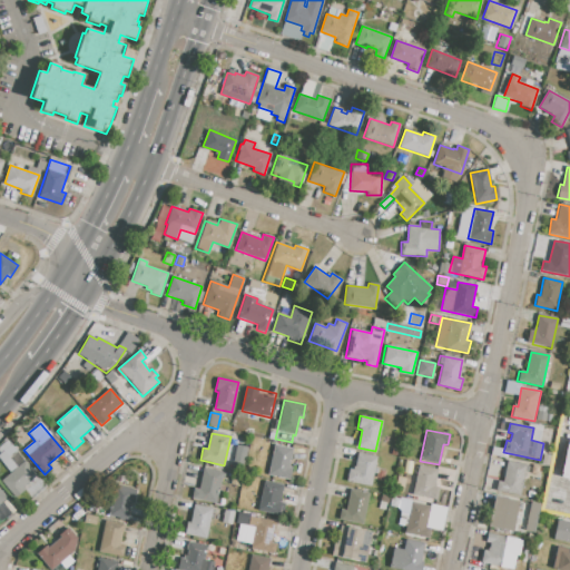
[(559,479),(569,480),(569,441),(566,441),(559,479)]
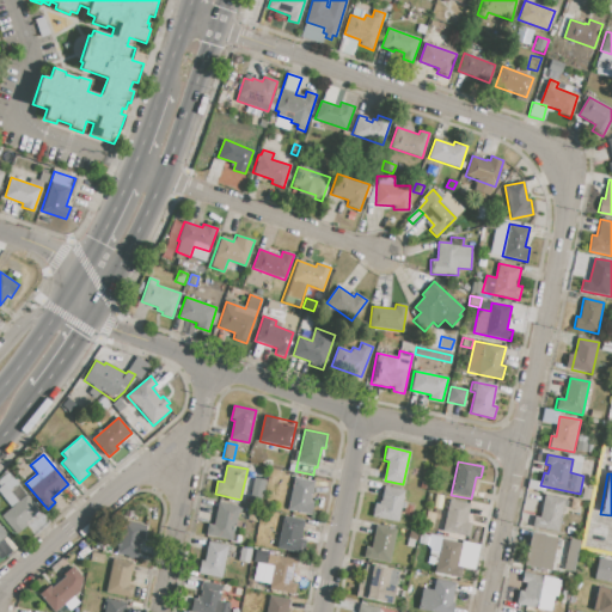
[(255,478),(267,481),(261,507),(249,503),(255,478)]
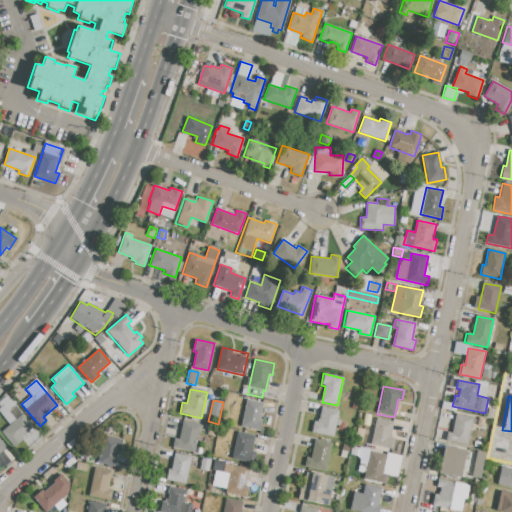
[(245,400),(263,404),(260,419),(263,420),(260,431),(240,427),(245,400)]
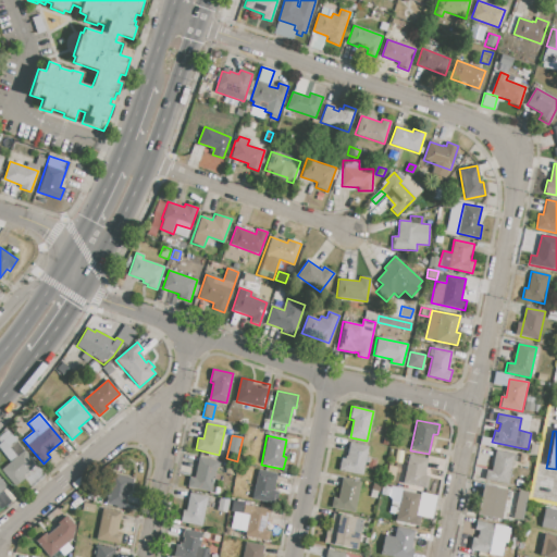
[(0,471),(10,462),(0,450),(0,444),(3,441),(9,447),(15,442),(35,465),(22,477),(24,479),(14,487),(0,471)]
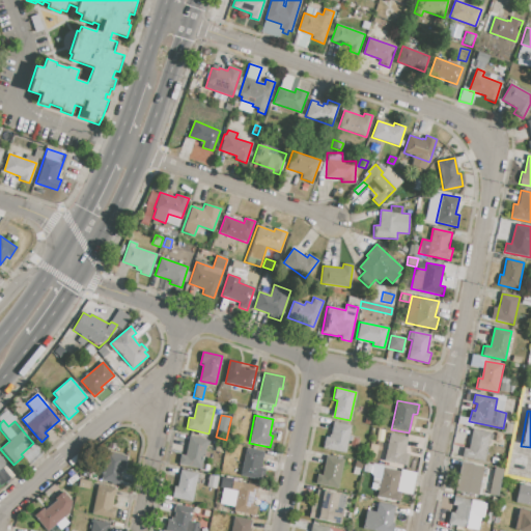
[(514,420),(522,421),(516,446),(509,444),(514,420)]
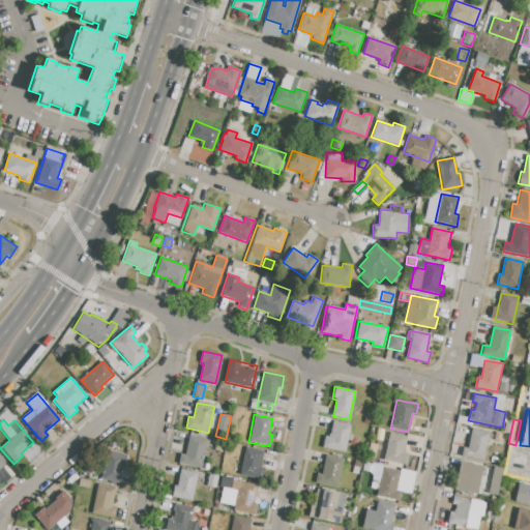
[(332,422),(351,425),(345,452),(322,447),(325,436),(328,437),(329,434),(330,434),(332,422)]
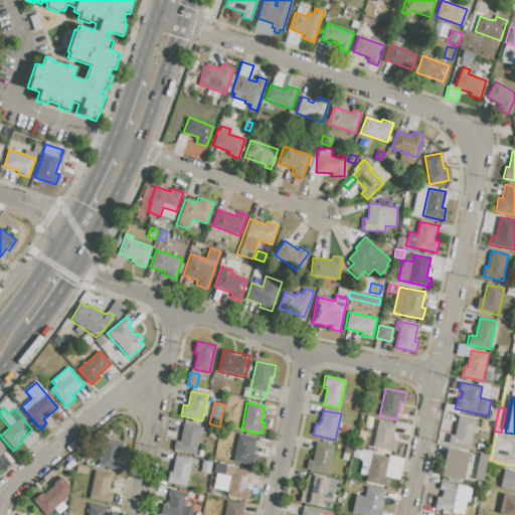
[(459,416),(476,419),(470,448),(449,443),(450,435),(455,436),(459,416)]
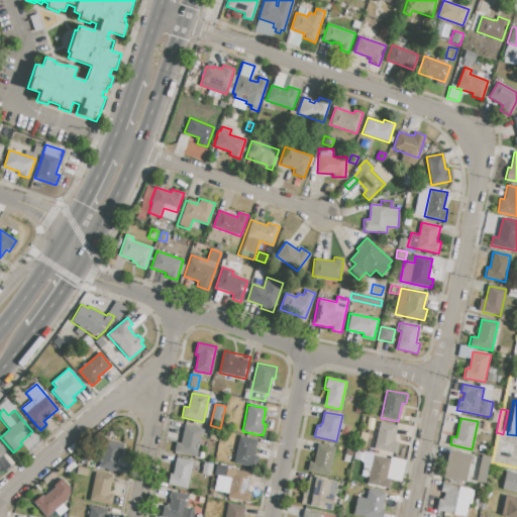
[(380,422),(398,426),(395,440),(398,441),(396,454),(375,449),(379,430),(376,430),(377,425),(380,426),(380,422)]
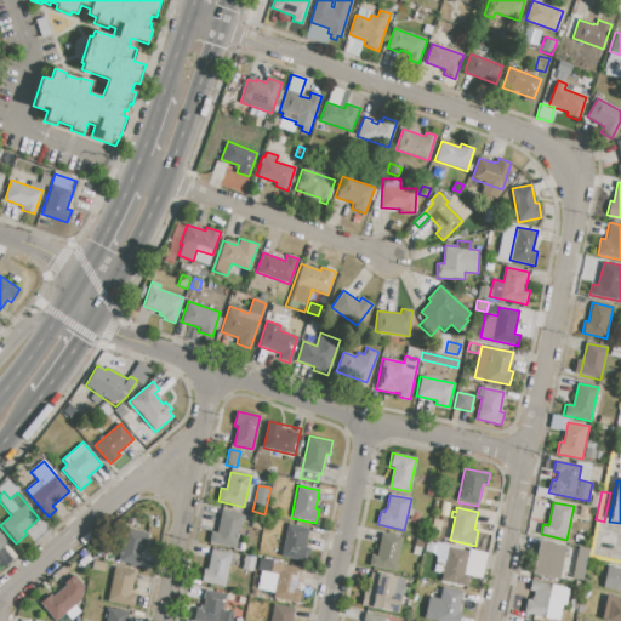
[(222,511),(245,516),(243,524),(241,523),(235,550),(209,543),(211,533),(217,534),(222,511)]
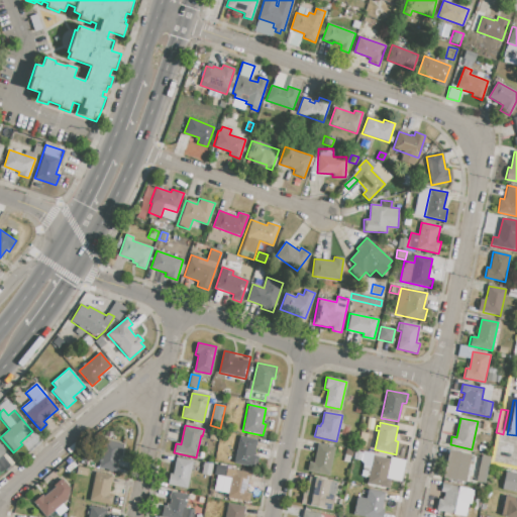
[(504,433),(510,434),(505,459),(498,458),(504,433)]
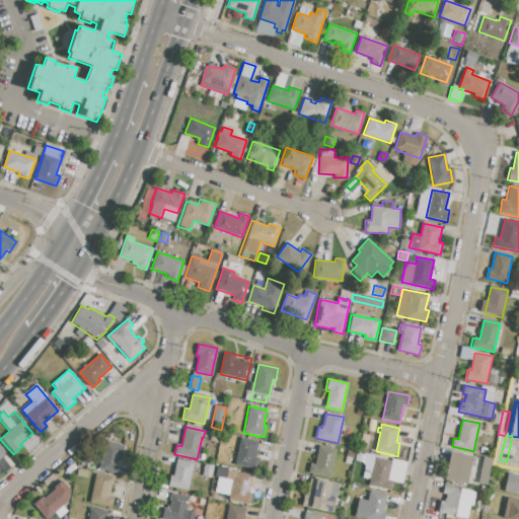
[(512,436),(518,437),(513,463),(507,461),(512,436)]
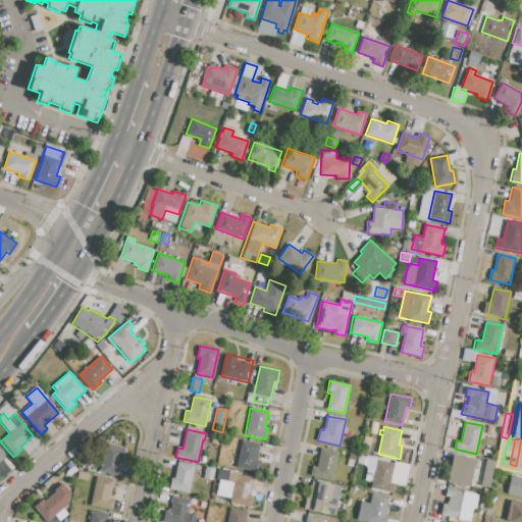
[(243,441),(260,445),(257,461),(261,461),(259,473),(237,468),(243,441)]
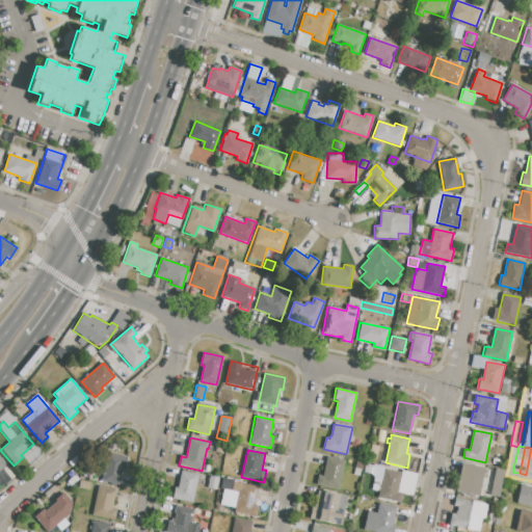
[(509,452),(515,454),(512,468),(506,466),(509,452)]
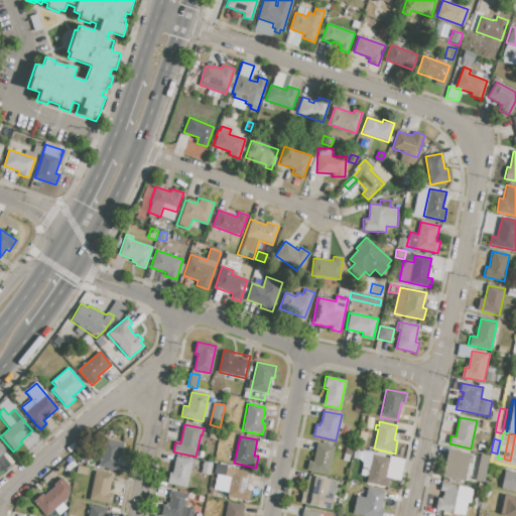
[(86,467),(87,465),(88,460),(100,463),(105,439),(124,443),(122,455),(118,455),(115,471),(100,468),(99,469),(86,467)]
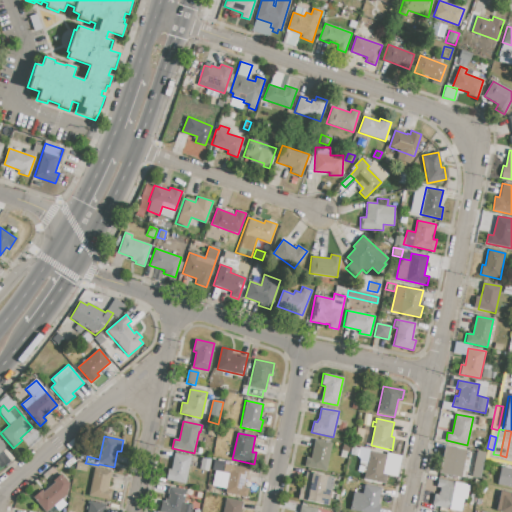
[(314,440),(331,444),(325,472),(304,467),(306,458),(310,459),(314,440)]
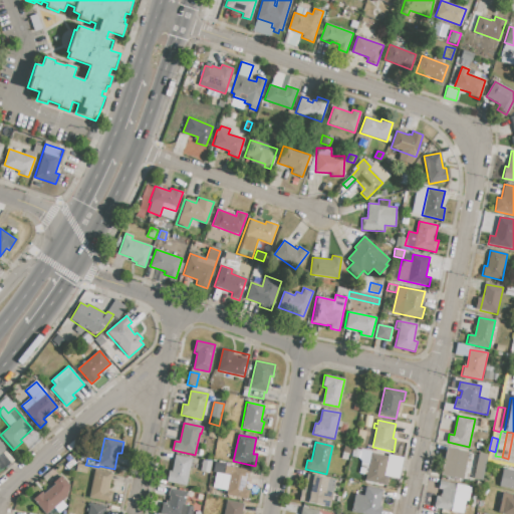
[(446,449),(468,453),(462,480),(441,476),(446,449)]
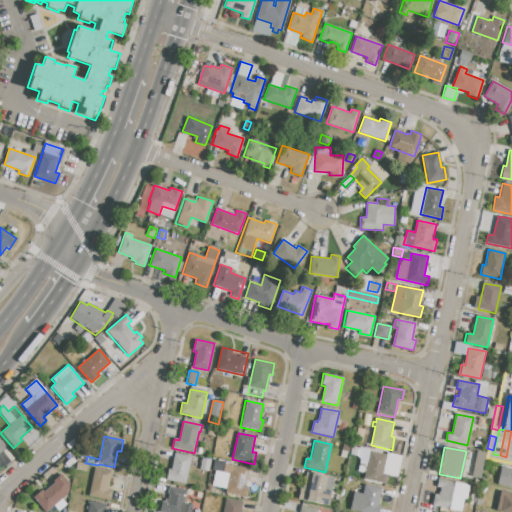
[(350,449),(356,450),(354,462),(347,461),(350,449)]
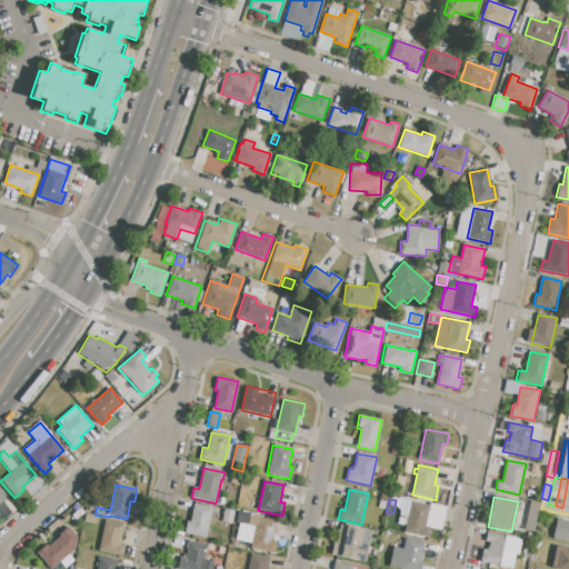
[(411,501),(430,506),(426,527),(429,528),(427,538),(405,533),(411,501)]
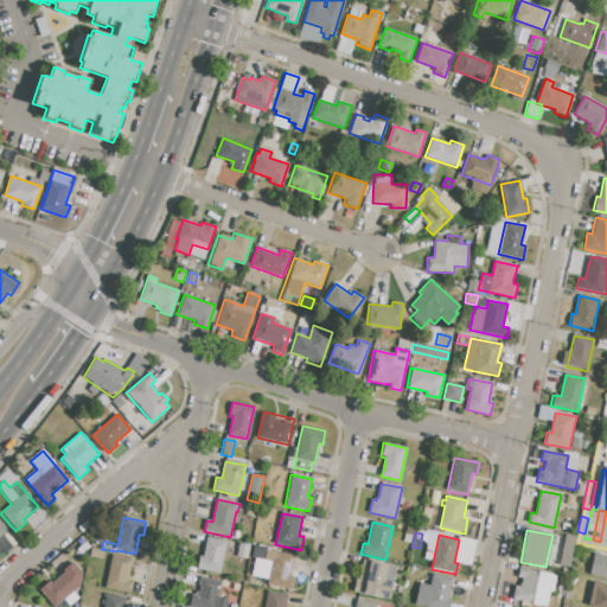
[(566,535),(575,537),(569,568),(560,566),(566,535)]
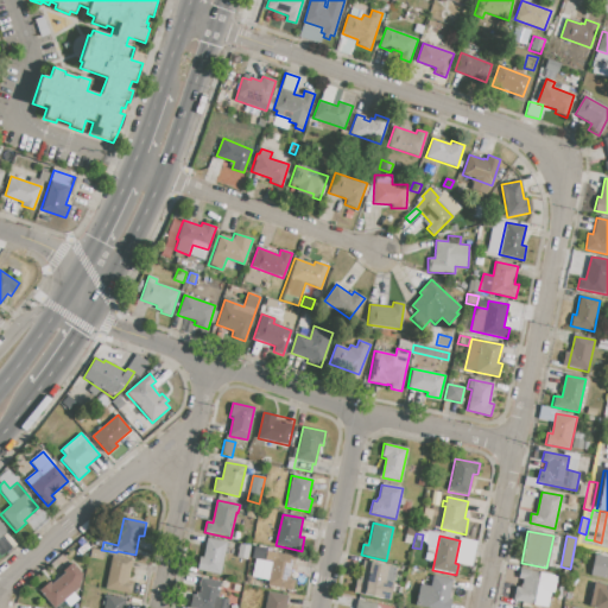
[(208,538),(227,542),(220,575),(196,570),(200,556),(203,557),(208,538)]
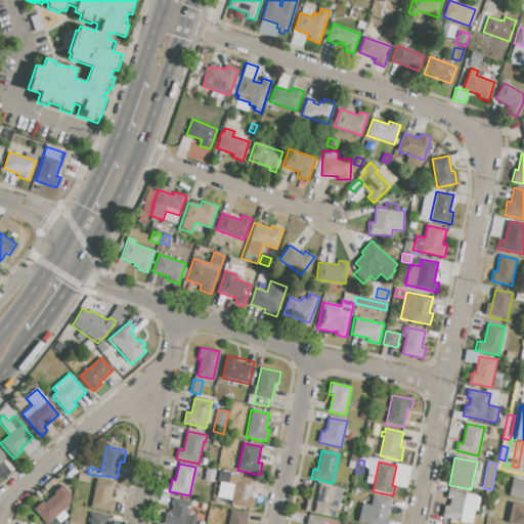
[(207,469),(215,471),(212,483),(204,481),(207,469)]
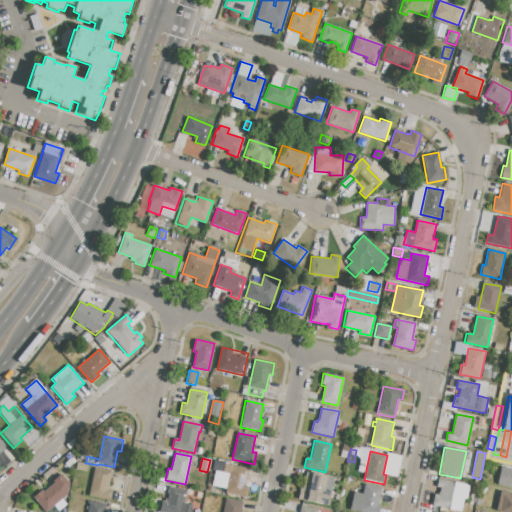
[(213,460),(223,462),(222,468),(212,466),(213,460)]
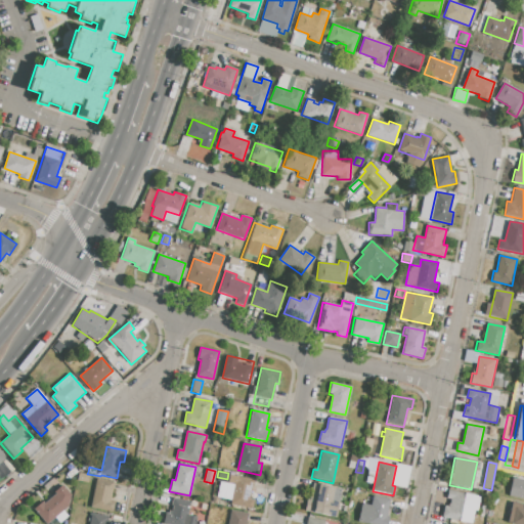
[(79,473),(89,475),(88,483),(77,481),(79,473)]
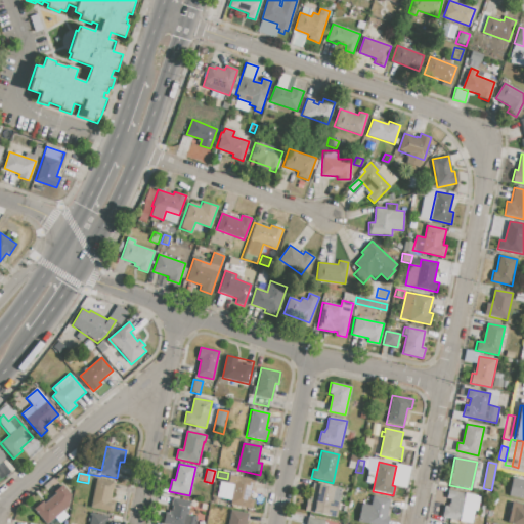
[(236,476),(253,480),(249,499),(253,500),(252,510),(230,505),(236,476)]
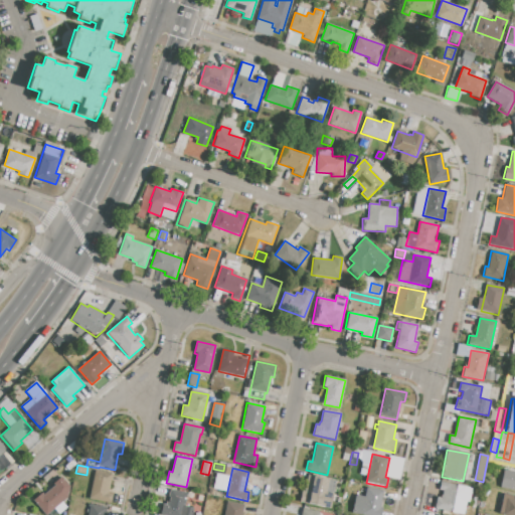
[(504,469),(514,471),(514,491),(500,488),(504,469)]
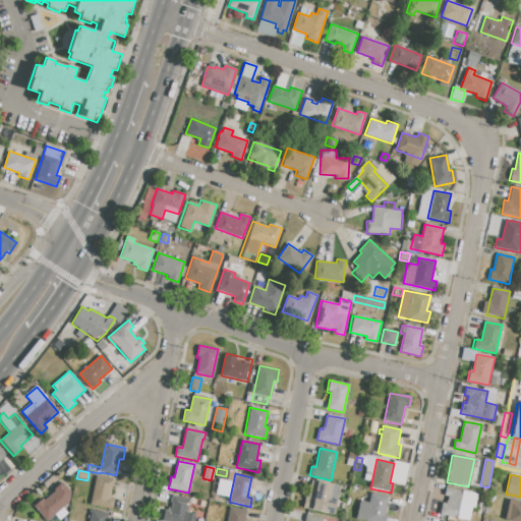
[(97,476),(114,480),(110,499),(114,500),(112,509),(91,504),(97,476)]
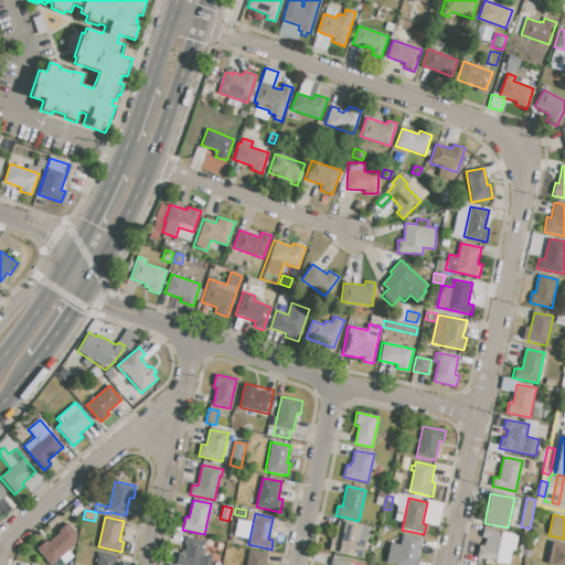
[(337,521),(361,526),(358,540),(366,541),(363,558),(328,551),(331,537),(333,537),(337,521)]
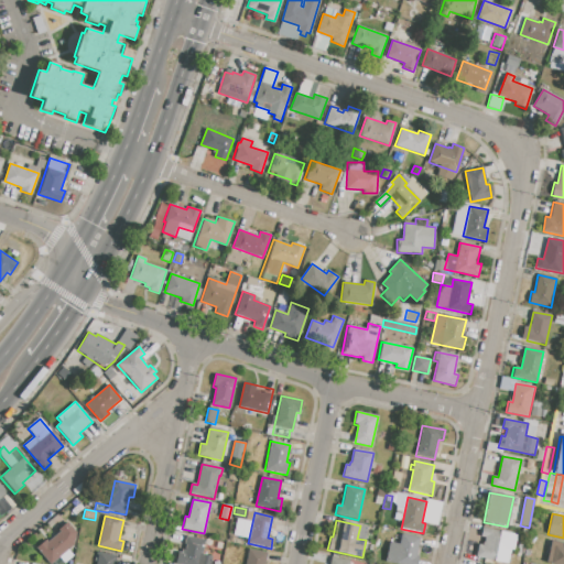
[(50,563),(36,549),(45,540),(47,542),(60,531),(58,530),(67,521),(82,535),(50,563)]
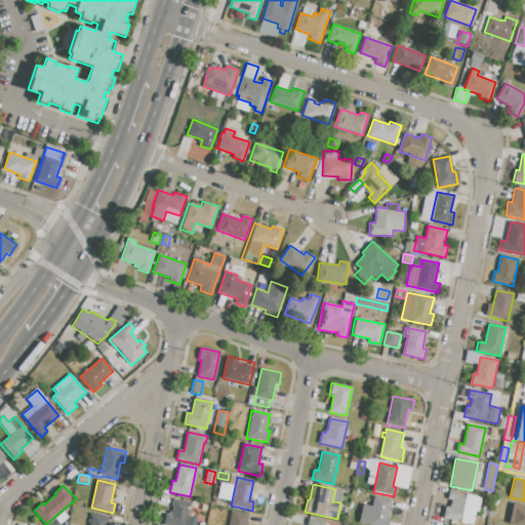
[(448,491),(481,498),(478,513),(476,512),(473,524),(442,519),(445,508),(449,508),(450,500),(447,499),(448,491)]
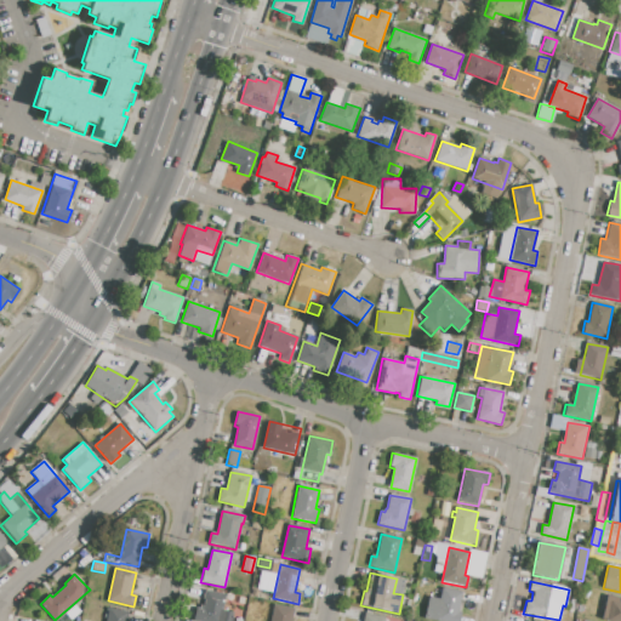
[(443,588),(463,592),(460,611),(462,611),(460,620),(434,620),(423,619),(428,597),(440,599),(443,588)]
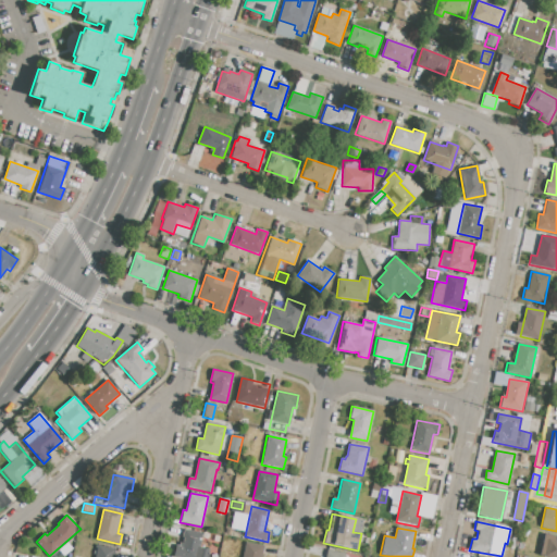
[(184,530),(203,533),(200,547),(209,549),(207,556),(173,556),(175,545),(181,546),(184,530)]
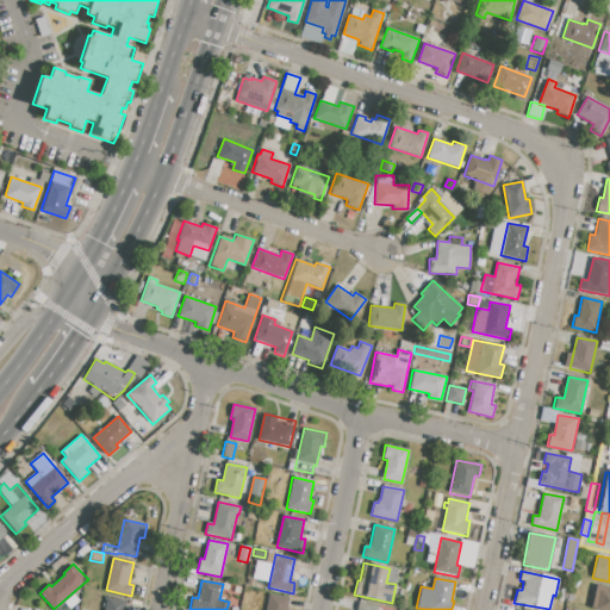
[(597,584),(609,587),(608,592),(609,592),(609,609),(597,609),(591,609),(597,584)]
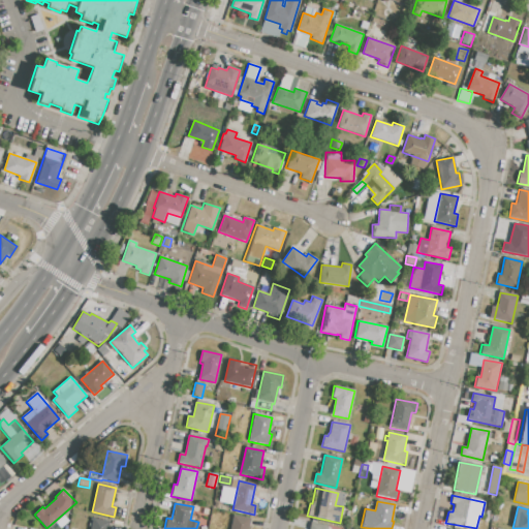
[(230,528),(234,516),(250,519),(248,528),(230,528)]
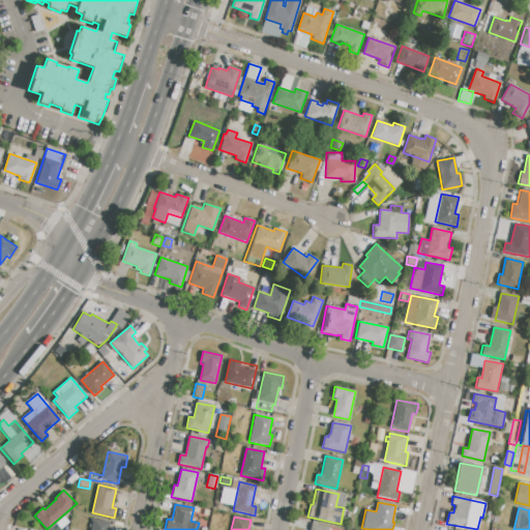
[(90,529),(93,520),(110,523),(108,529),(90,529)]
